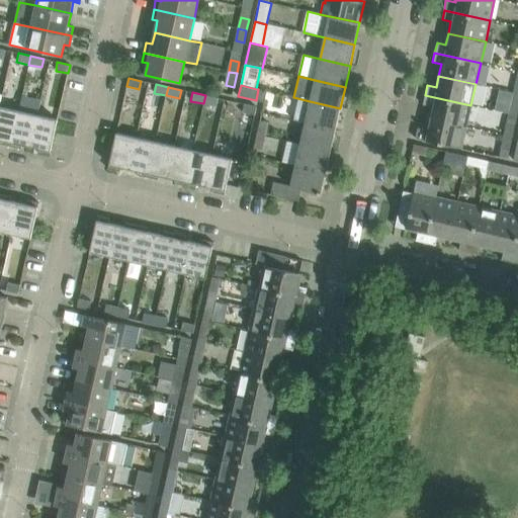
[(509,106),(517,108),(517,105),(517,93),(512,92),(509,106)]
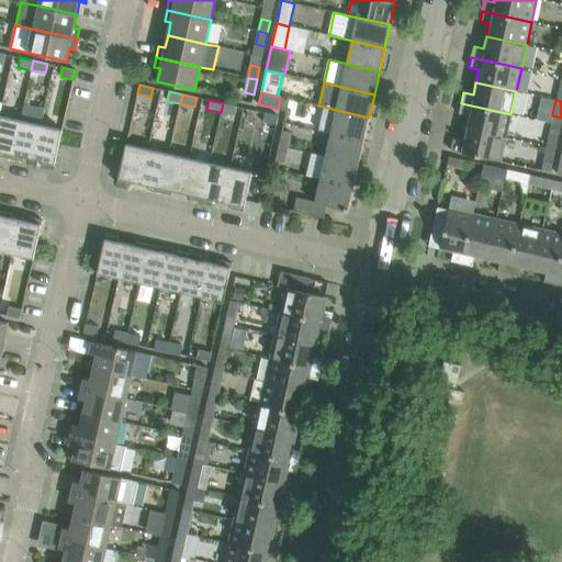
[(223,103),(221,112),(235,115),(236,107),(223,103)]
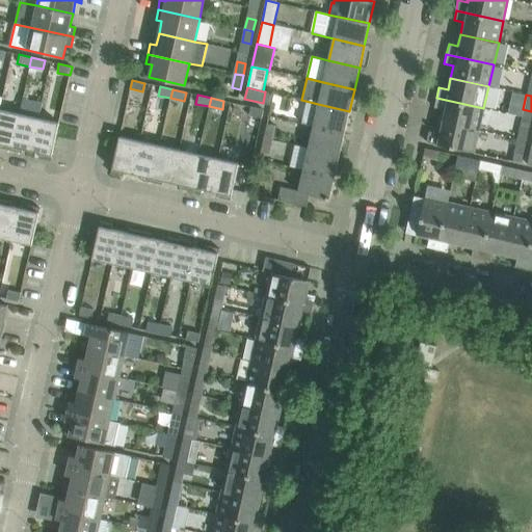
[(443,109),(441,122),(479,130),(483,108),(436,98),(434,108),(443,109)]
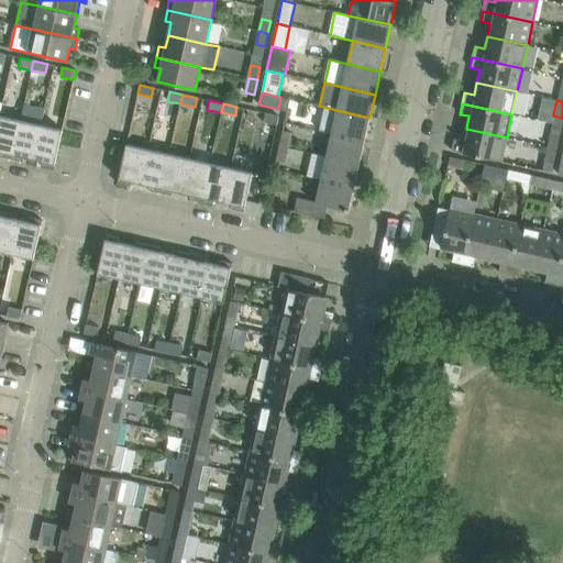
[(337,110),(332,133),(364,141),(370,118),(337,110)]
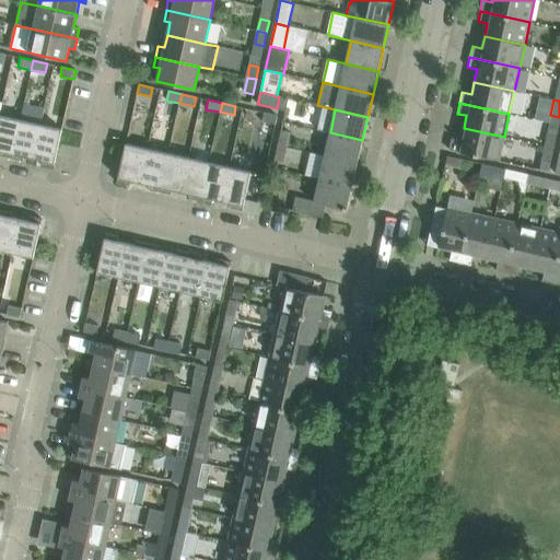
[(277,115),(265,113),(263,120),(275,124),(277,115)]
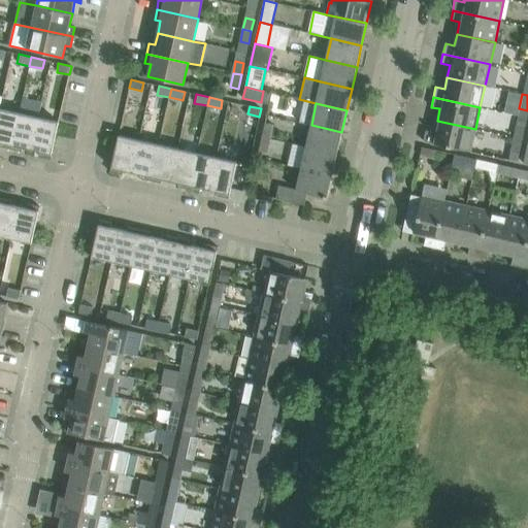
[(20,113),(0,108),(0,142),(0,144),(0,146),(11,150),(20,113)]
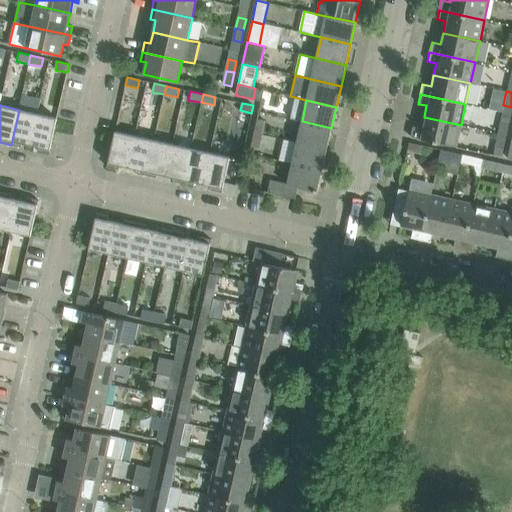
[(147,107),(143,126),(158,128),(161,110),(147,107)]
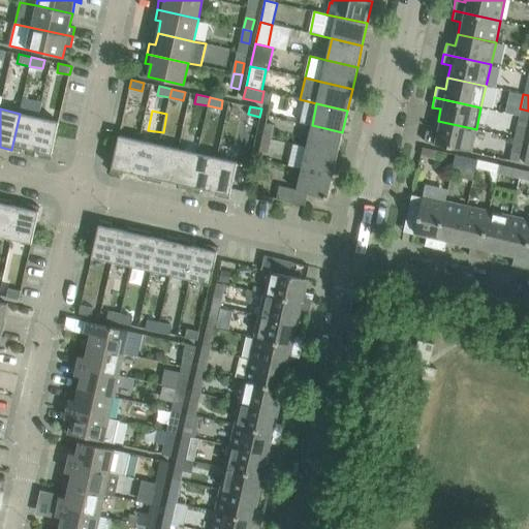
[(23,148),(32,150),(39,118),(20,114),(11,150),(22,152),(23,148)]
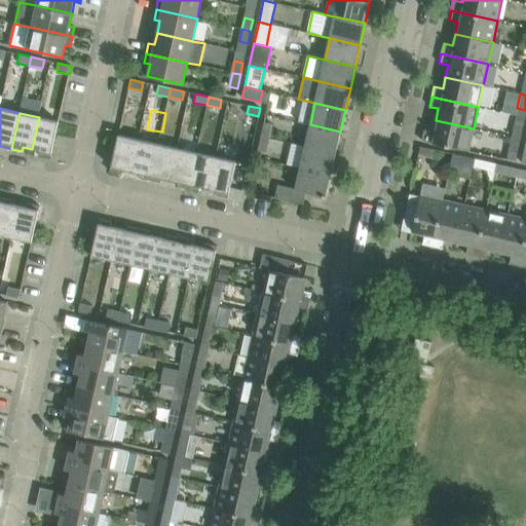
[(50,158),(55,136),(55,135),(59,123),(59,121),(39,117),(32,149),(39,151),(38,155),(50,158)]
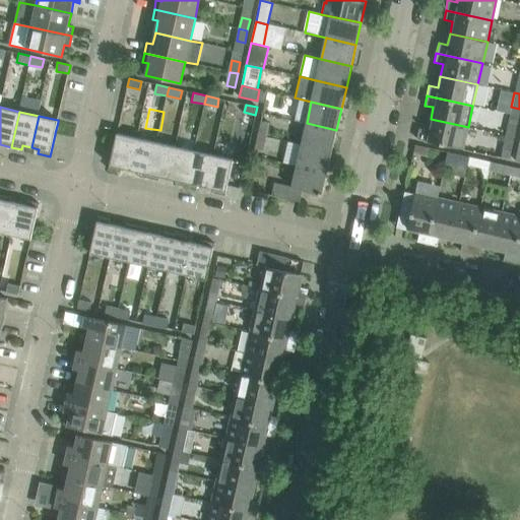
[(416,139),(463,149),(468,127),(431,119),(428,130),(419,128),(416,139)]
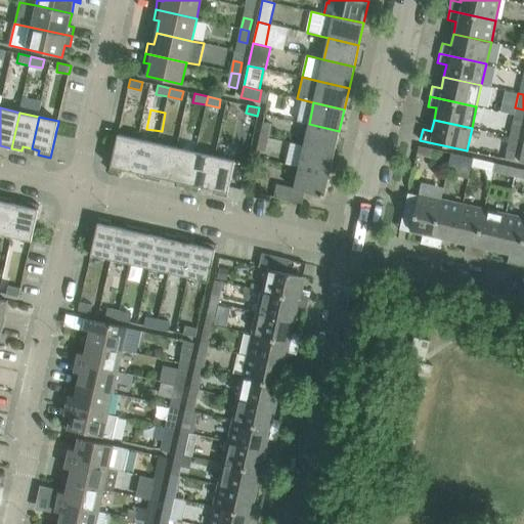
[(262,122),(259,135),(267,137),(270,124),(262,122)]
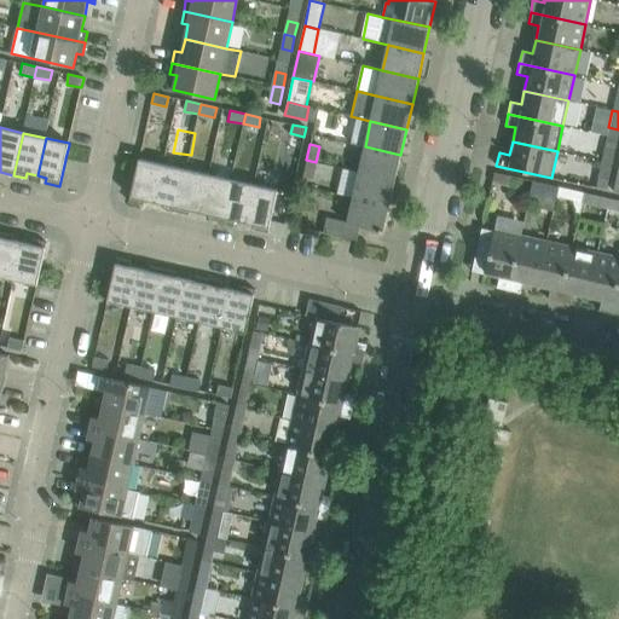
[(603,144),(600,162),(611,163),(614,146),(603,144)]
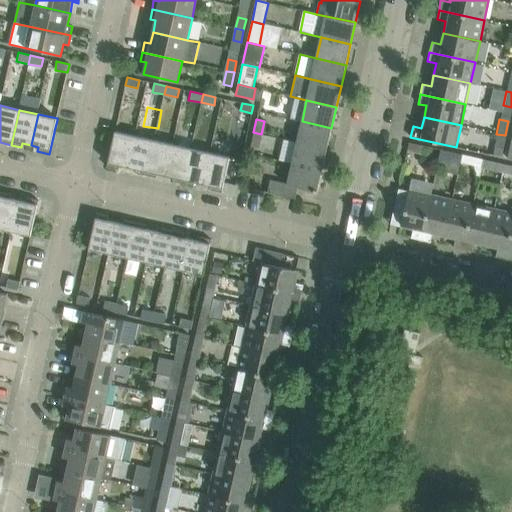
[(302,121),(297,142),(327,149),(331,128),(302,121)]
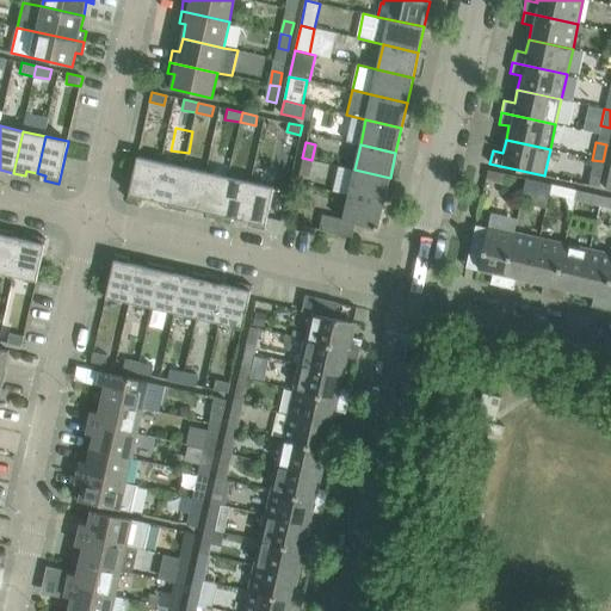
[(142,197),(152,199),(160,162),(137,156),(134,173),(128,199),(141,202),(142,197)]
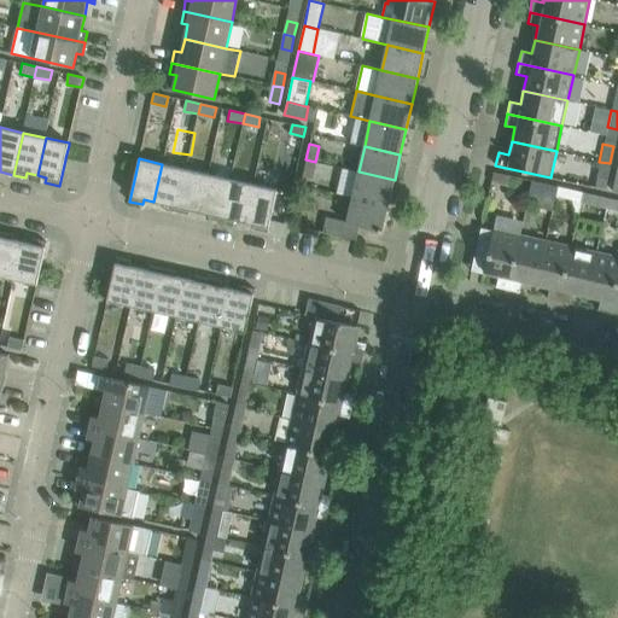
[(312,179),(315,162),(305,159),(302,176),(312,179)]
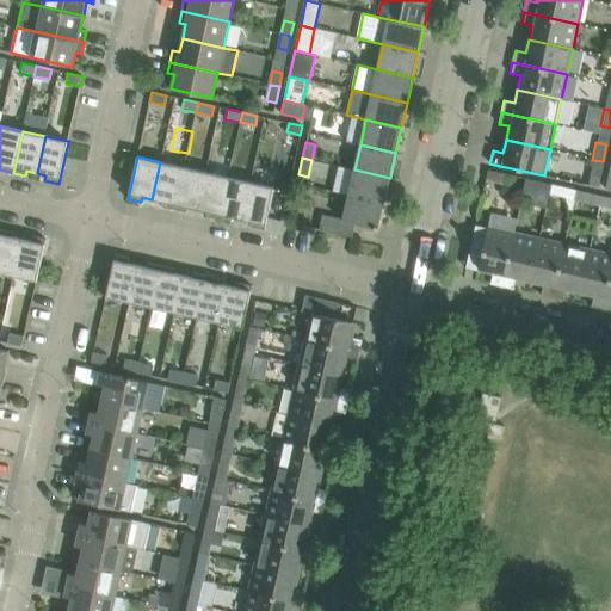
[(588,177),(599,179),(603,161),(592,160),(588,177)]
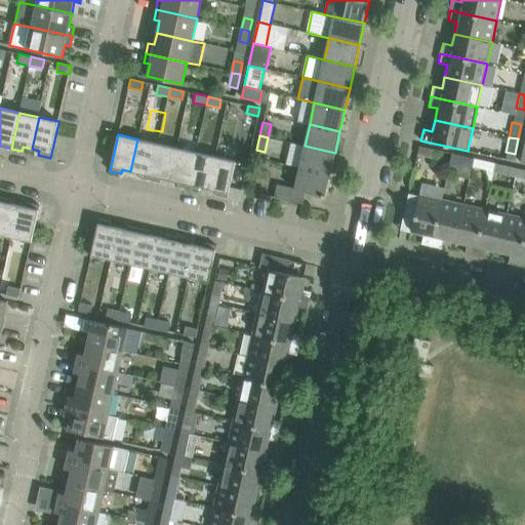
[(157,144),(137,139),(130,171),(139,173),(138,177),(149,179),(157,144)]
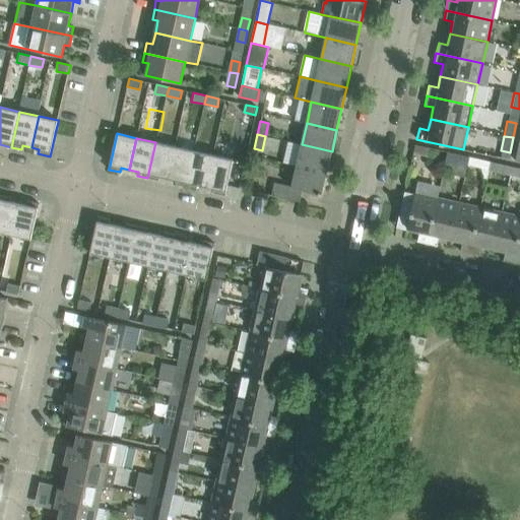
[(159,177),(168,179),(175,146),(155,142),(147,178),(158,181),(159,177)]
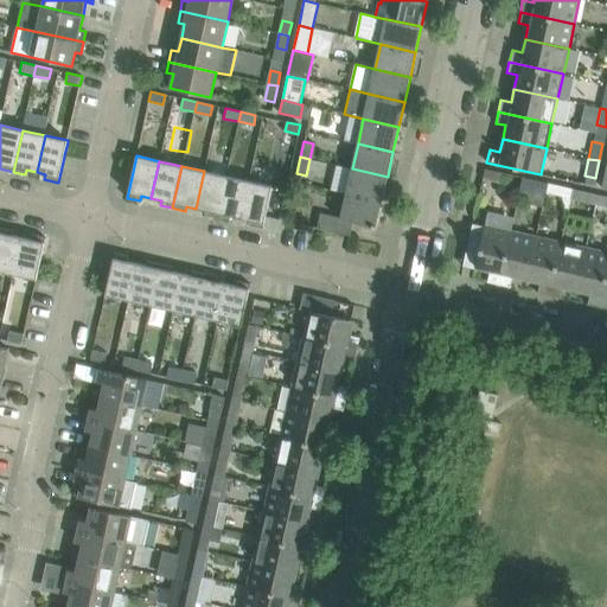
[(352,168),(346,193),(382,202),(388,177),(352,168)]
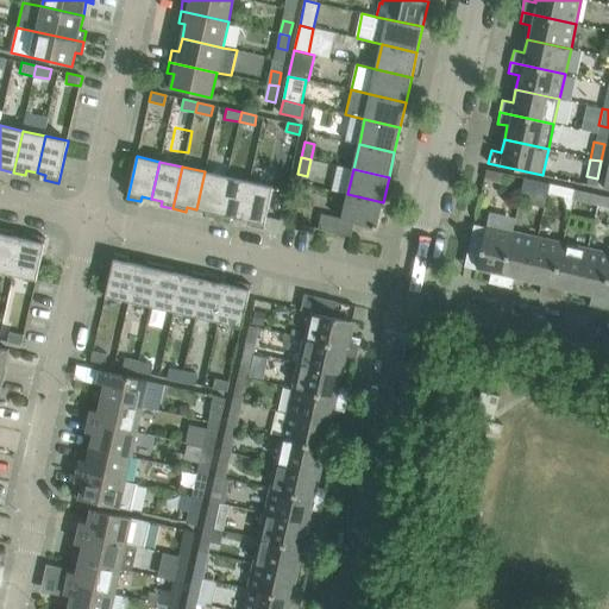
[(501,183),(503,174),(487,170),(484,180),(501,183)]
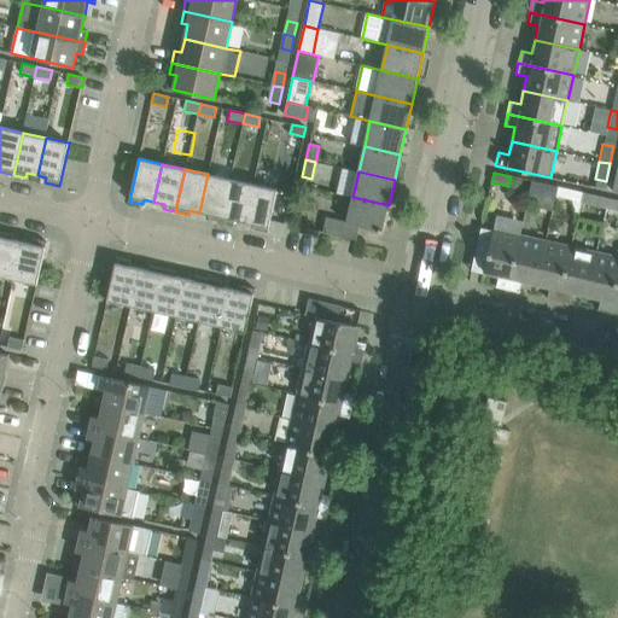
[(231,180),(208,174),(199,213),(209,214),(208,219),(221,222),(231,180)]
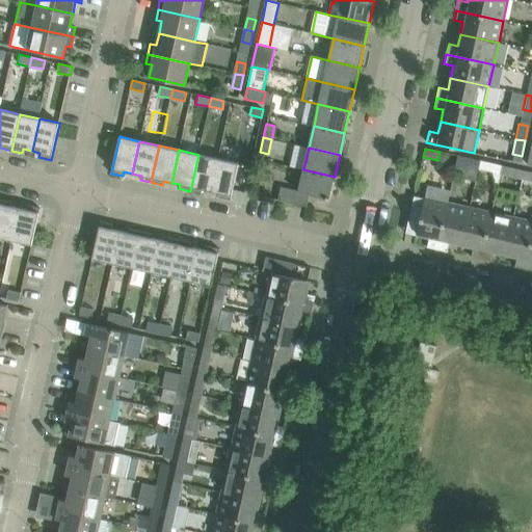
[(202,189),(211,191),(218,159),(198,155),(190,191),(201,193),(202,189)]
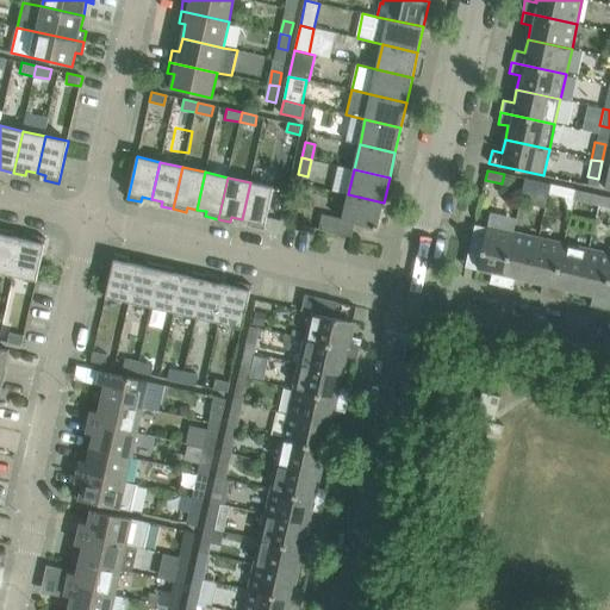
[(551,185),(526,179),(523,188),(548,193),(551,185)]
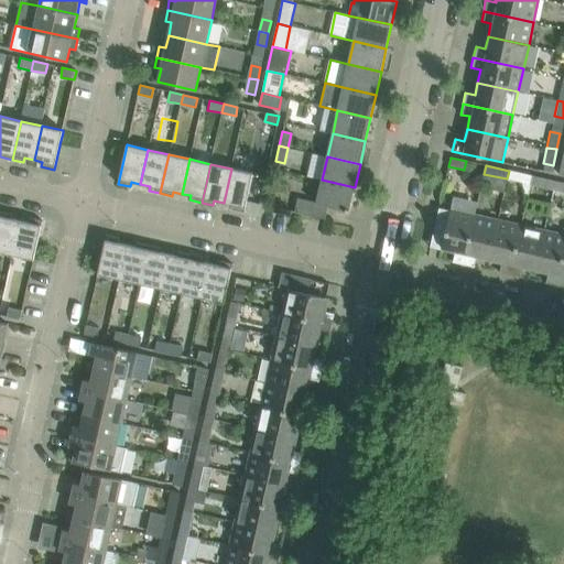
[(253,173),(231,169),(224,203),(231,205),(231,209),(245,213),(253,173)]
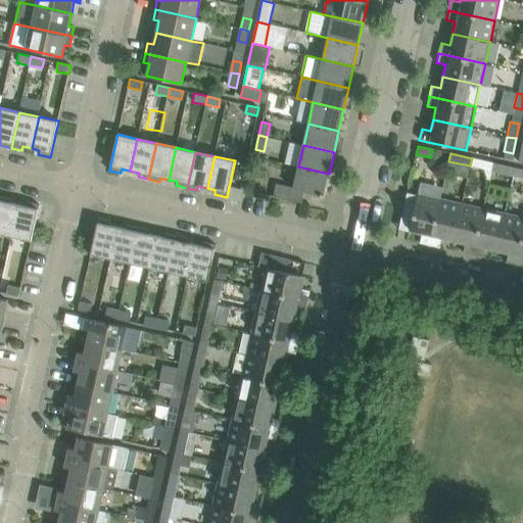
[(493,162),(472,158),(470,165),(491,171),(493,162)]
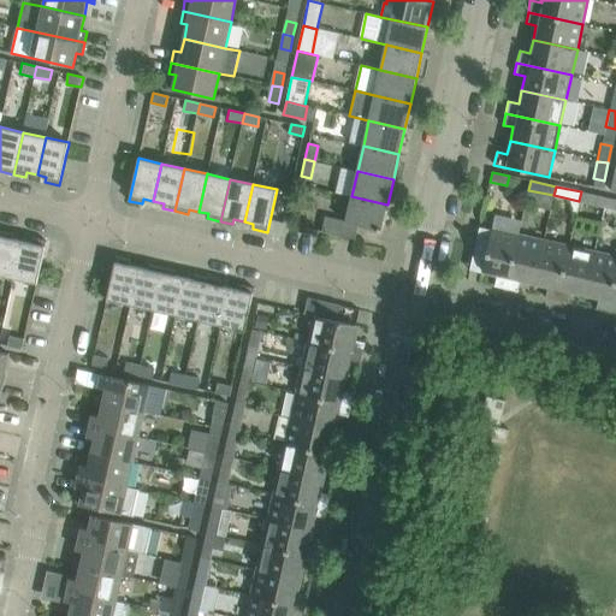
[(606,197),(591,194),(588,203),(604,207),(606,197)]
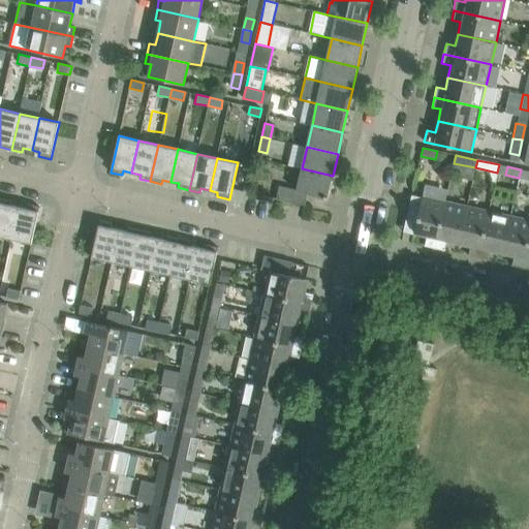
[(279,185),(276,199),(305,206),(307,194),(328,198),(333,176),(302,168),(298,189),(279,185)]
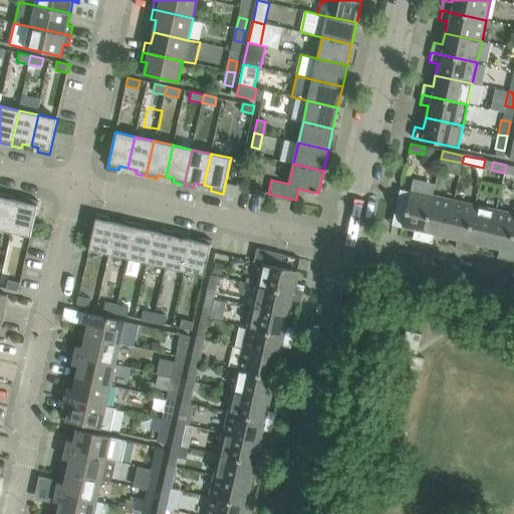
[(513,166),(506,165),(504,173),(513,175),(513,166)]
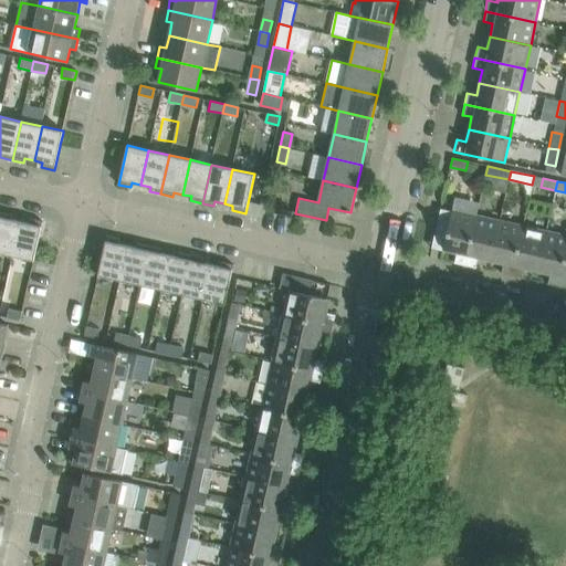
[(454,263),(459,264),(464,265),(477,216),(459,211),(452,210),(451,211),(440,209),(436,229),(437,229),(437,228),(447,231),(442,251),(457,254),(454,263)]
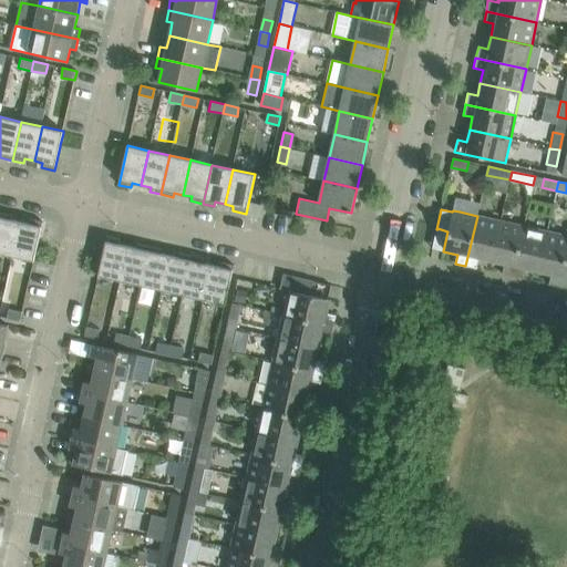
[(11,215),(0,213),(0,254),(12,257),(20,222),(10,219),(11,215)]
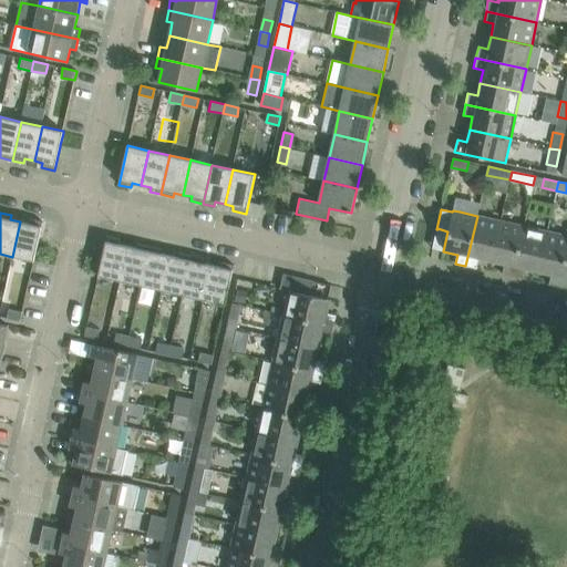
[(478,259),(491,261),(501,222),(477,216),(465,266),(476,268),(478,259)]
